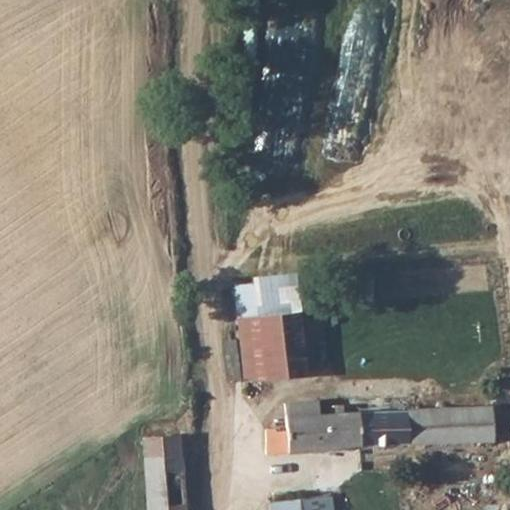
[(243,382),(305,375),(299,314),(238,319),(243,382)]
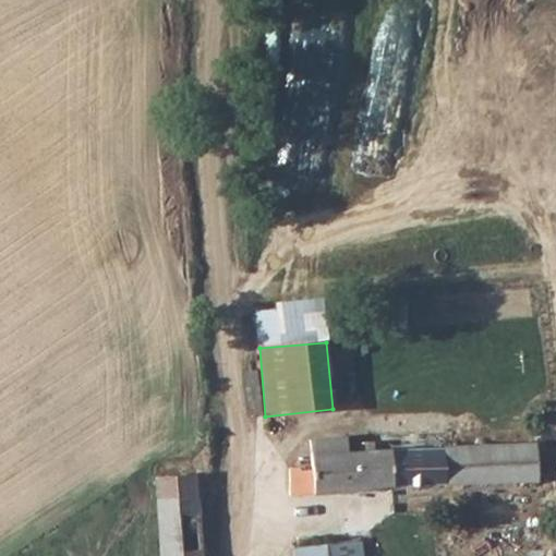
[(346,454),(346,435),(312,437),(312,468),(299,470),(300,463),(289,463),(290,494),(354,492),(402,485),(536,480),(535,443),(456,445),(346,454)]
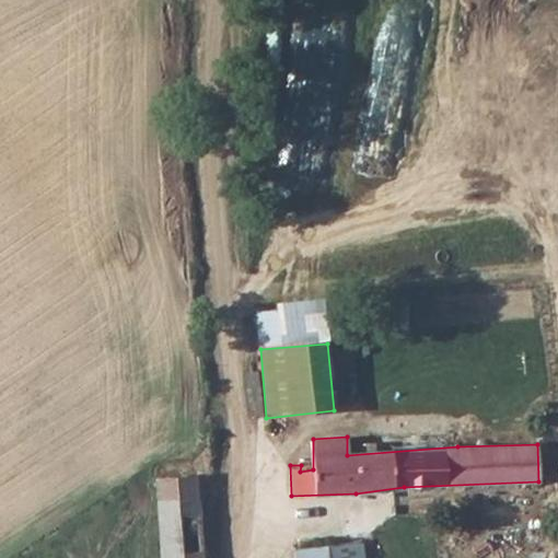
[(158,477),(158,500),(200,499),(199,476),(158,477)]
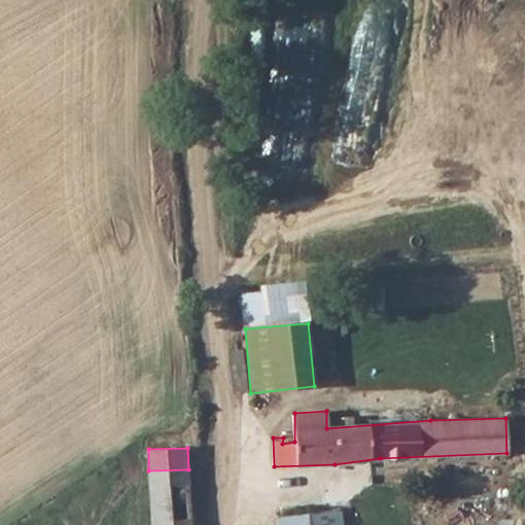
[(189,524),(188,469),(148,470),(151,524),(189,524)]
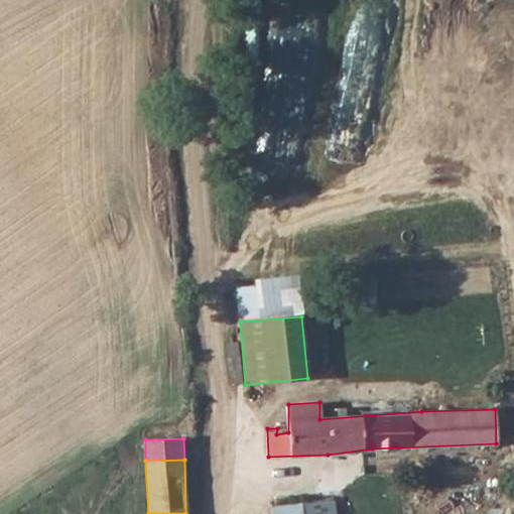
[(272,507),(273,513),(335,513),(334,500),(272,507)]
